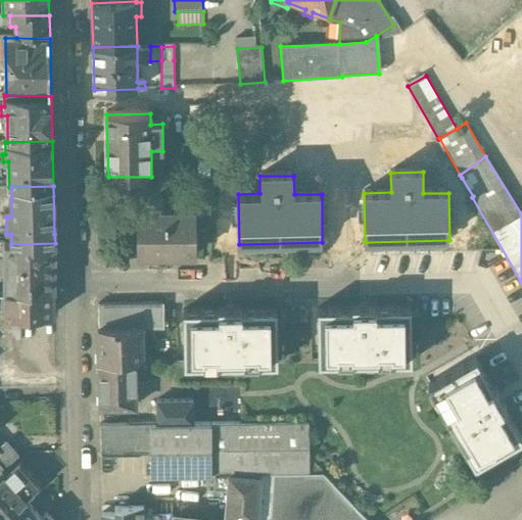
[(9,187),(0,187),(0,198),(11,198),(11,187),(9,187)]
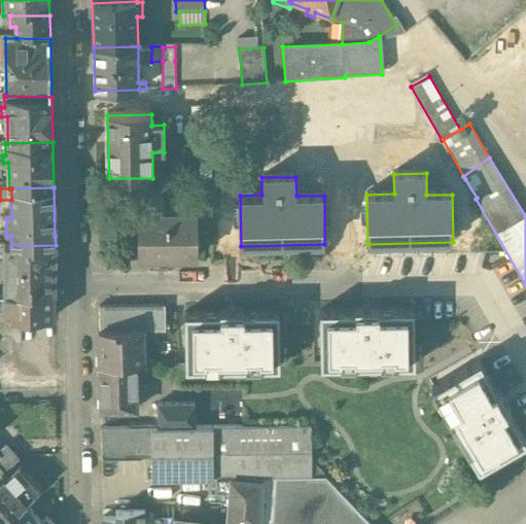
[(198,214),(139,214),(139,257),(199,257),(198,214)]
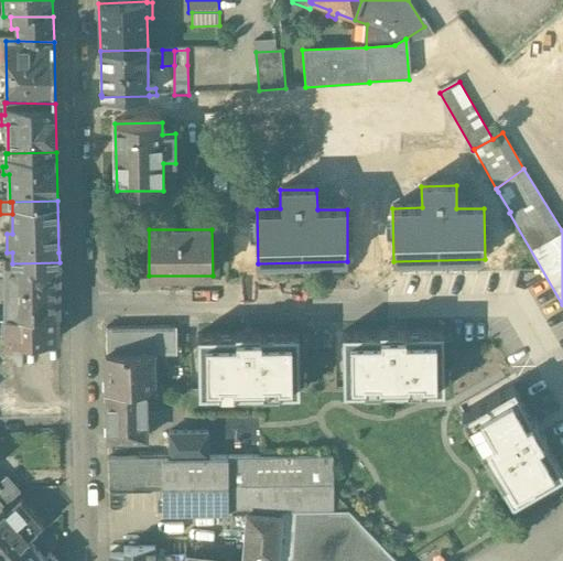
[(12,263),(6,263),(6,281),(0,280),(0,299),(6,300),(6,316),(60,315),(60,262),(12,263)]
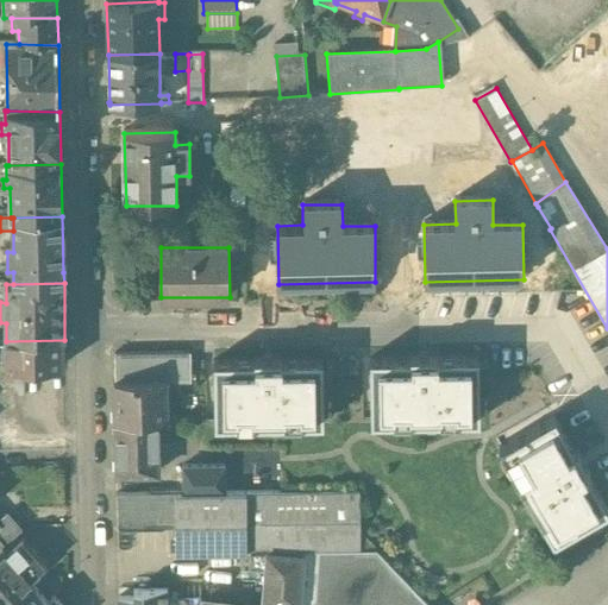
[(64,340),(6,341),(7,370),(64,369),(64,340)]
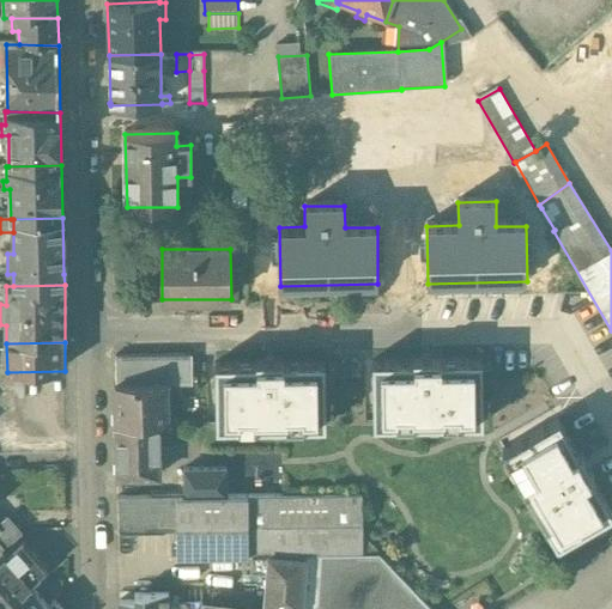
[(162,358),(117,359),(117,387),(162,385),(162,358)]
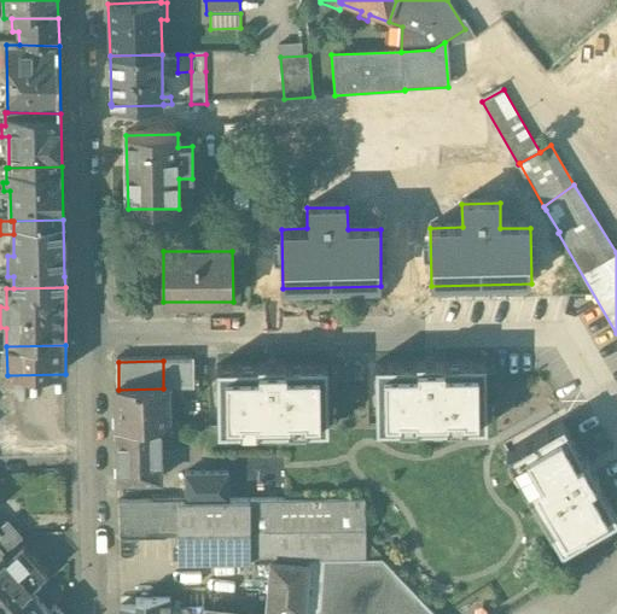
[(484,364),(376,367),(377,431),(485,428),(484,364)]
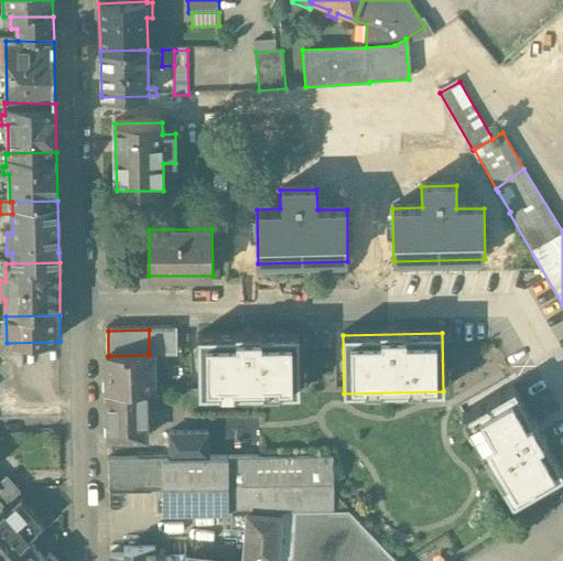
[(300,338),(201,340),(202,398),(301,397),(300,338)]
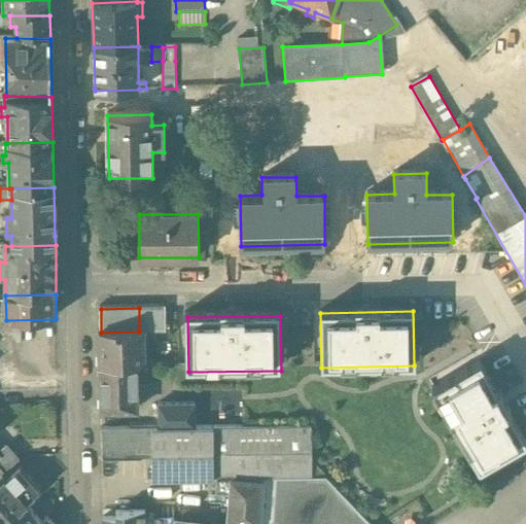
[(101,333),(100,333),(101,369),(137,368),(141,368),(148,368),(147,334),(147,332),(139,332),(101,333)]
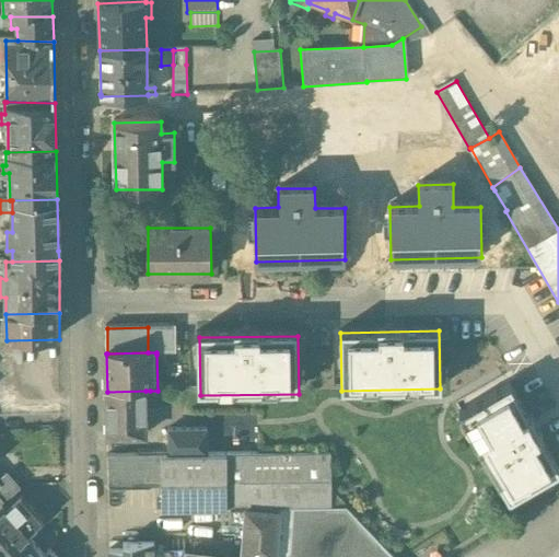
[(558,473),(511,386),(459,414),(507,500),(558,473)]
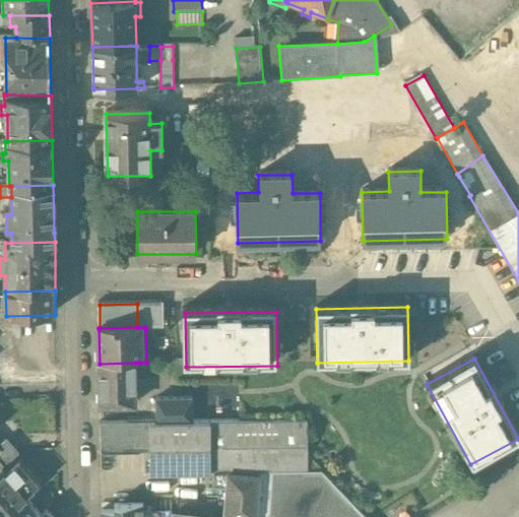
[(135,363),(100,364),(101,406),(136,406),(135,363)]
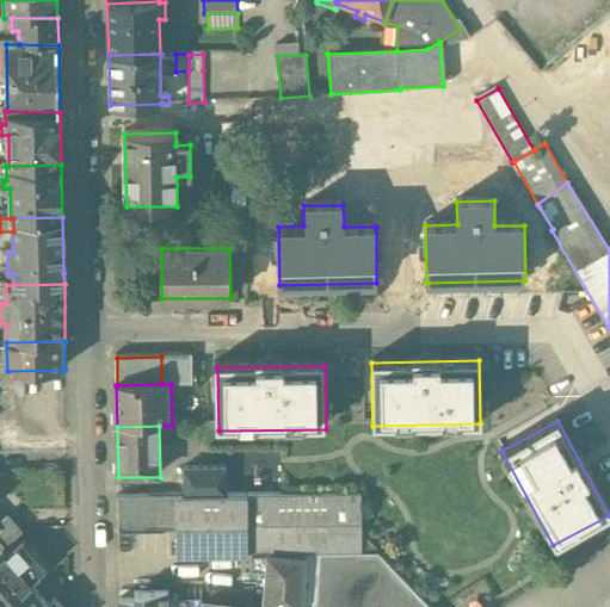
[(226,496),(226,470),(185,471),(185,497),(226,496)]
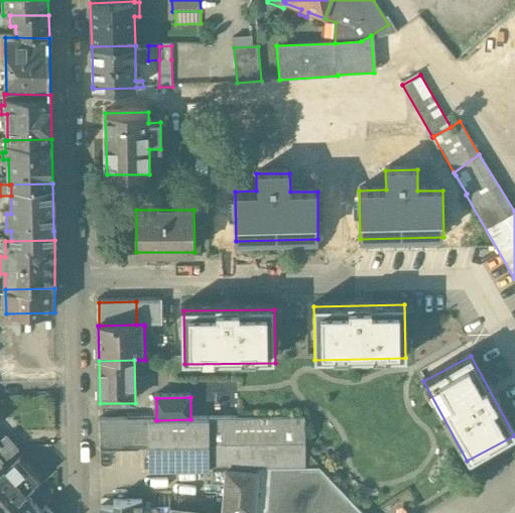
[(239,419),(209,419),(209,470),(214,470),(214,469),(258,473),(270,474),(273,418),(239,419)]
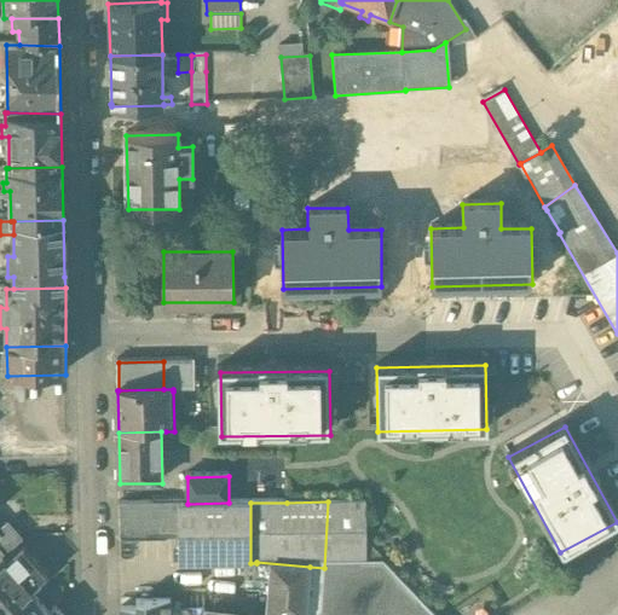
[(188,504),(179,504),(179,535),(179,564),(250,563),(250,503),(188,504)]
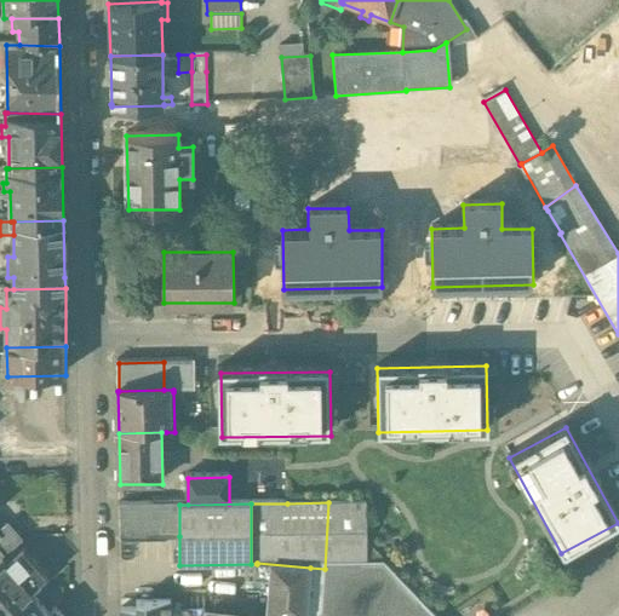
[(179,505),(120,505),(121,537),(179,536),(179,505)]
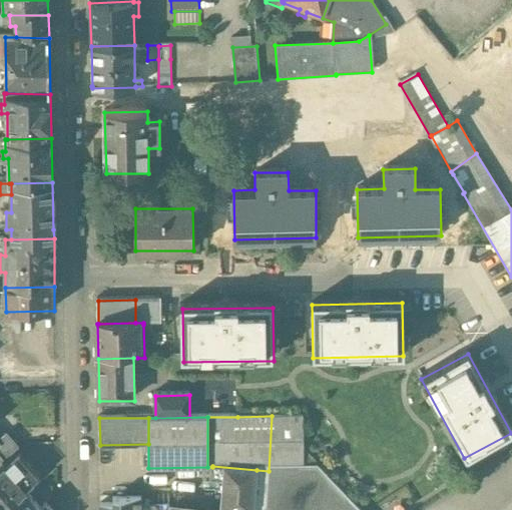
[(0,463),(18,448),(7,436),(0,442),(0,463)]
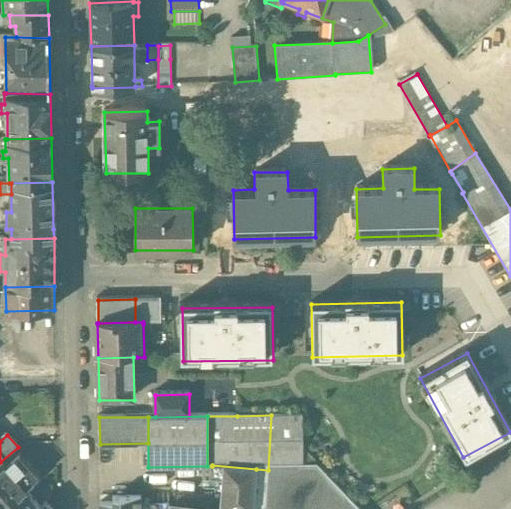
[(18,447),(0,462),(0,491),(29,465),(19,454),(7,465),(3,461),(18,447)]
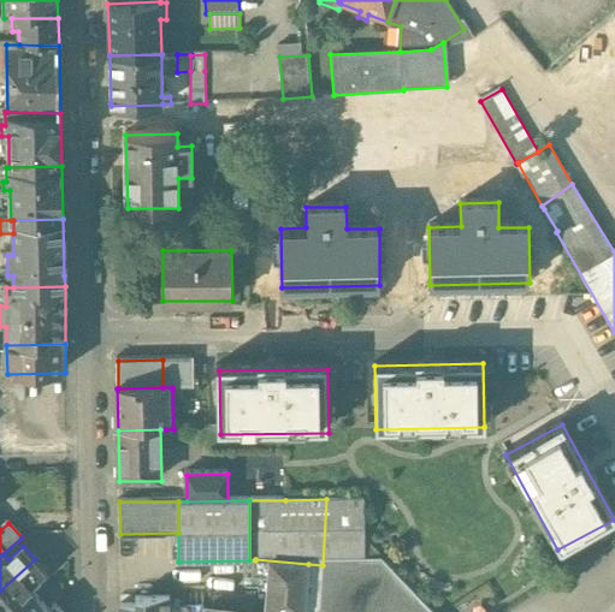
[(35,559),(0,590),(0,611),(16,611),(35,594),(37,593),(33,587),(48,574),(35,559)]
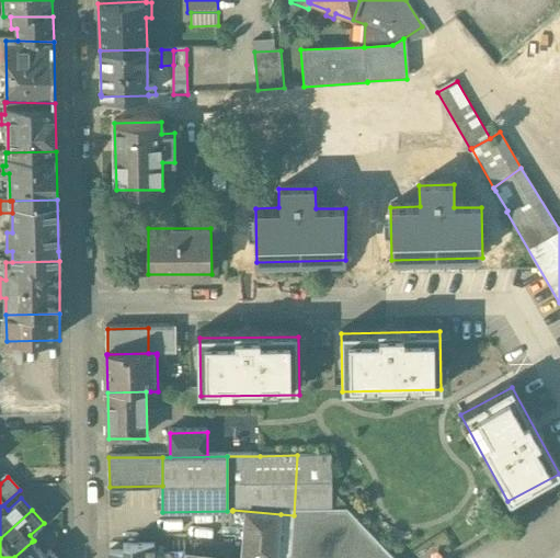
[(276,557),(281,514),(232,510),(232,511),(231,525),(244,526),(241,557),(276,557)]
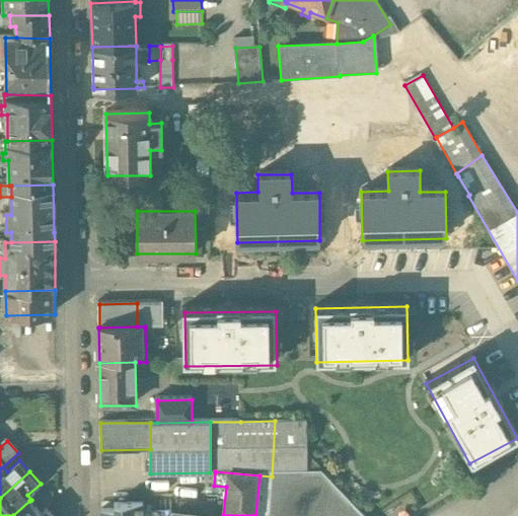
[(364,515),(322,471),(272,471),(269,515),(364,515)]
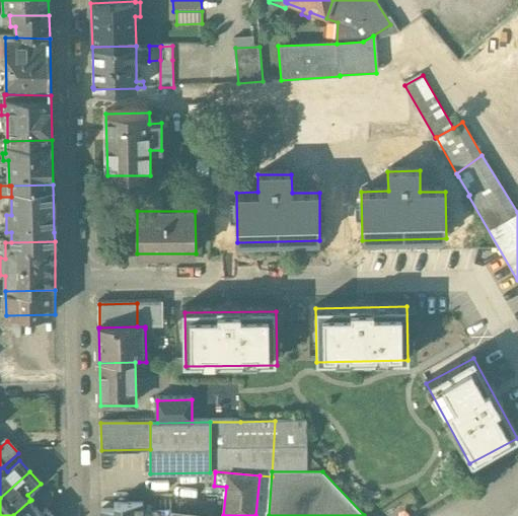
[(268,515),(272,476),(260,475),(255,515),(268,515)]
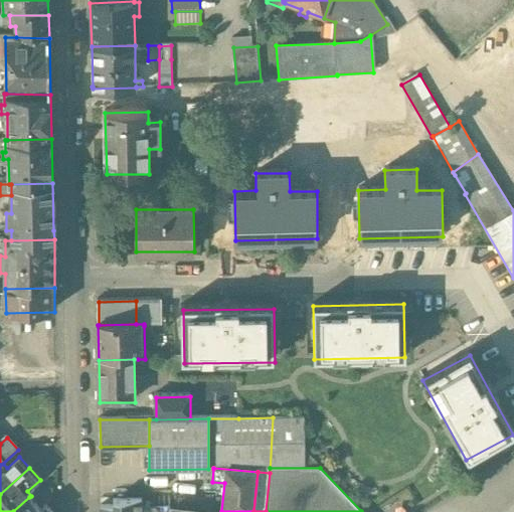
[(41,510),(29,497),(13,511),(51,511),(46,506),(41,510)]
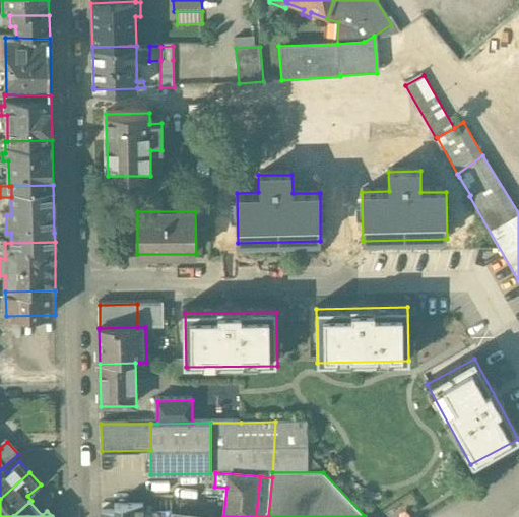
[(143,506),(116,507),(116,513),(103,513),(103,516),(143,516),(143,506)]
